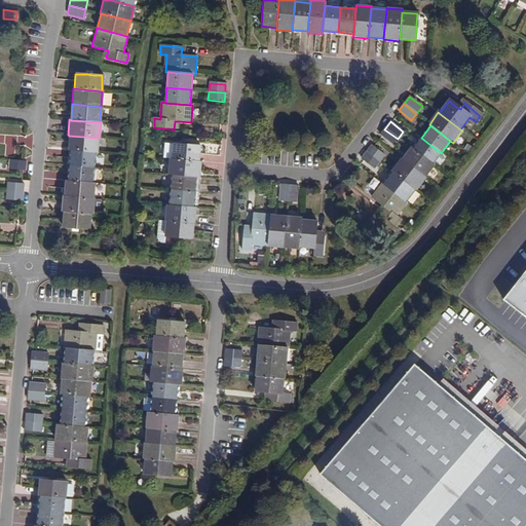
[(398,139),(384,129),(380,136),(392,145),(398,139)]
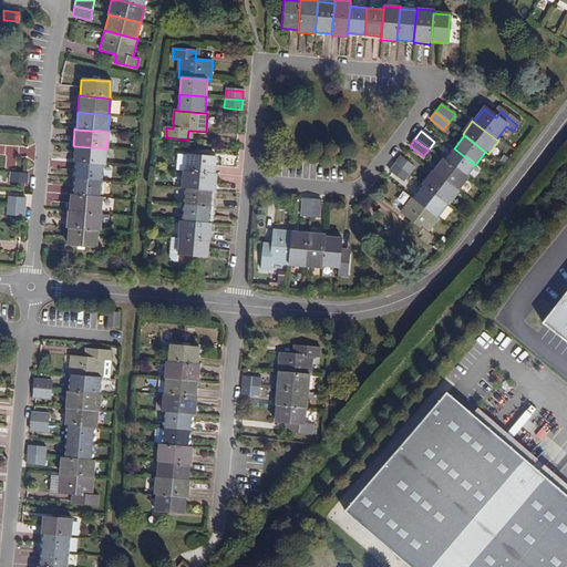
[(73,162),(75,162),(102,165),(104,165),(105,148),(74,146),(73,162)]
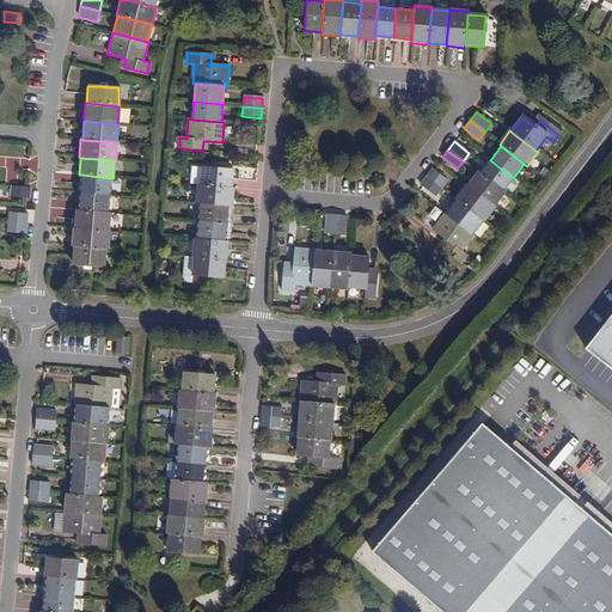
[(490,160),(479,175),(502,193),(513,178),(490,160)]
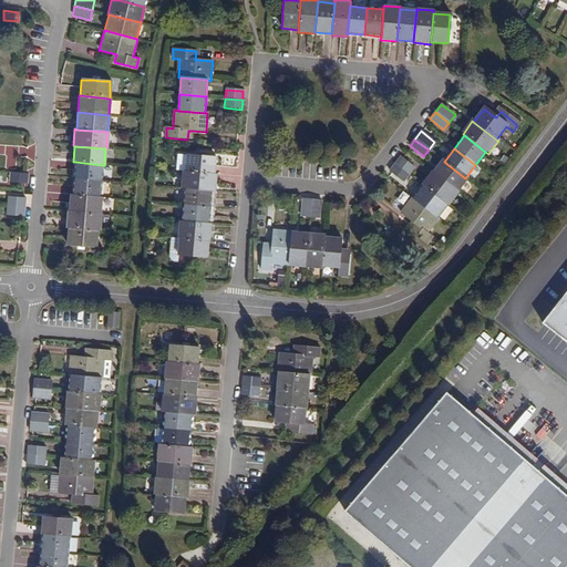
[(184,172),(215,175),(217,158),(207,157),(207,154),(200,153),(200,156),(188,155),(188,153),(179,152),(177,172),(184,172)]
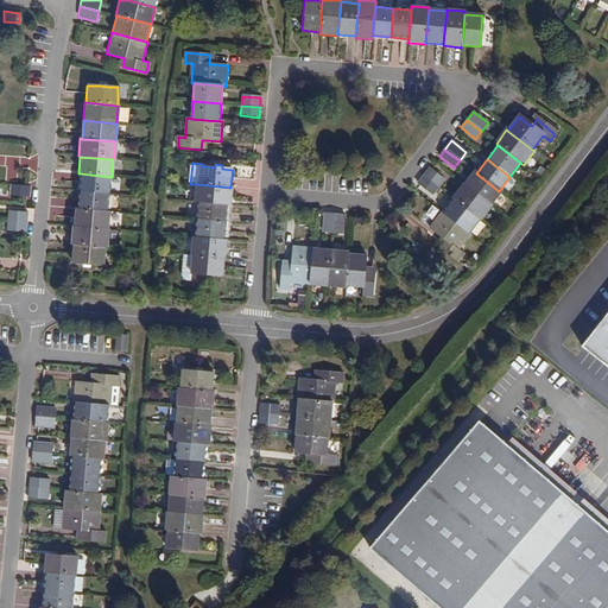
[(423,177),(437,189),(444,179),(430,169),(423,177)]
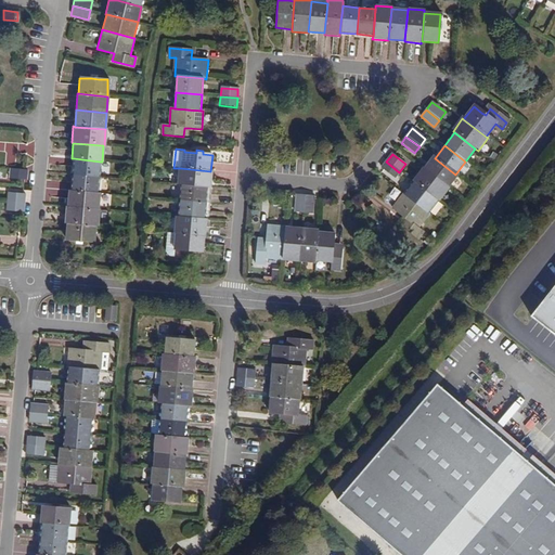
[(457,176),(455,175),(435,158),(434,157),(424,170),(448,189),(457,176)]
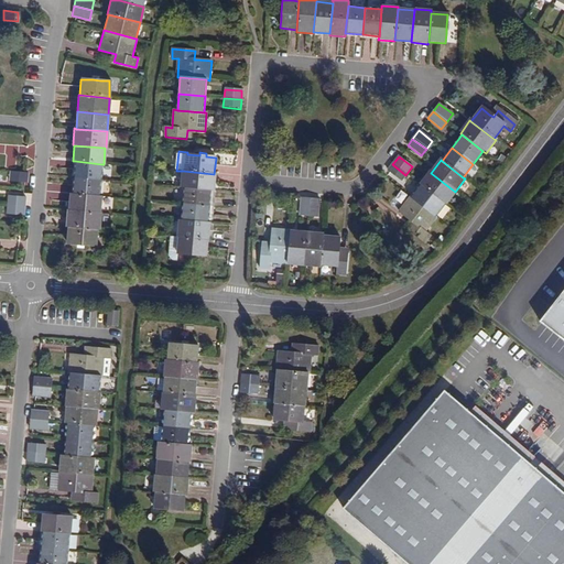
[(100,181),(101,164),(75,161),(74,179),(100,181)]
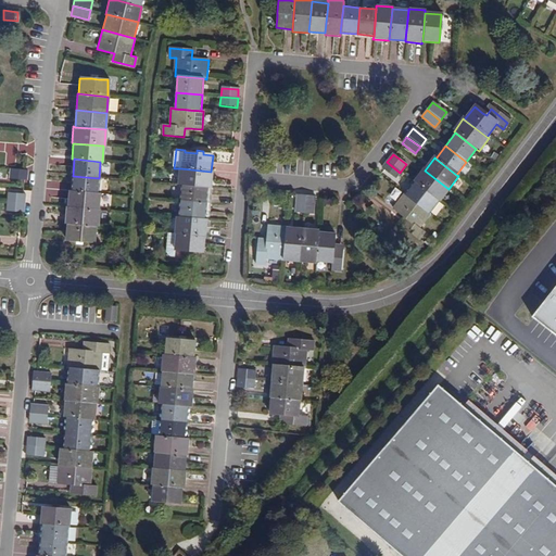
[(395,178),(400,173),(387,162),(382,168),(395,178)]
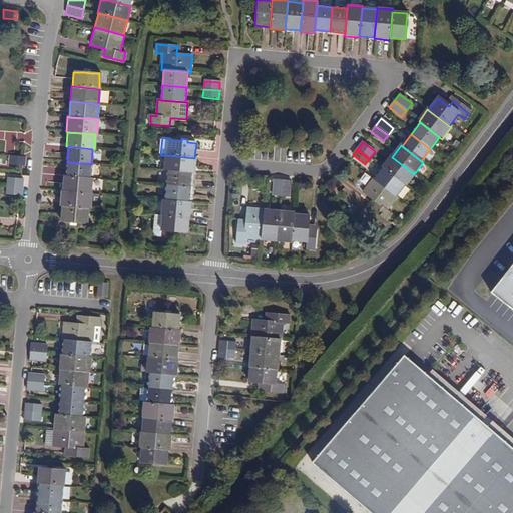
[(168,171),(191,173),(195,173),(196,158),(194,158),(166,155),(164,170),(168,171)]
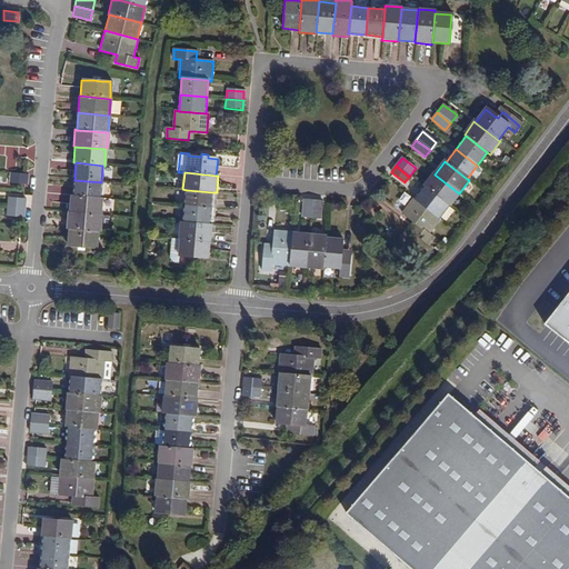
[(459,193),(435,175),(433,173),(423,187),(425,188),(449,207),(459,193)]
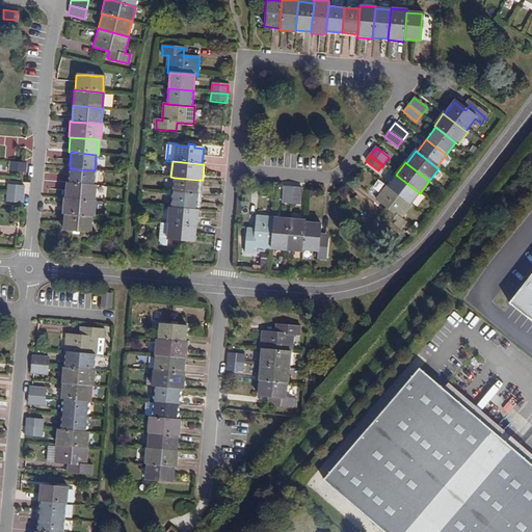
[(8,163),(7,173),(24,174),(25,164),(8,163)]
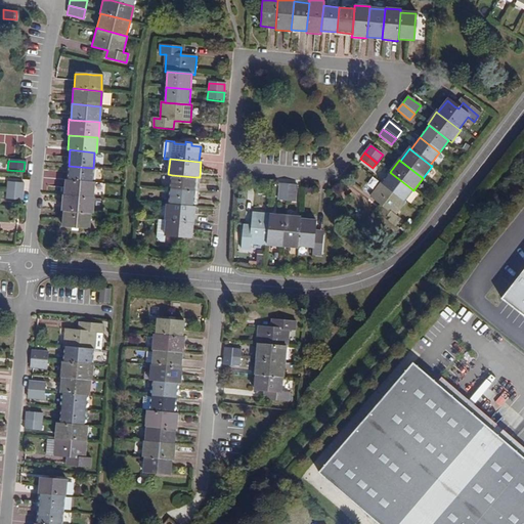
[(68,181),(92,183),(93,168),(69,166),(68,181)]
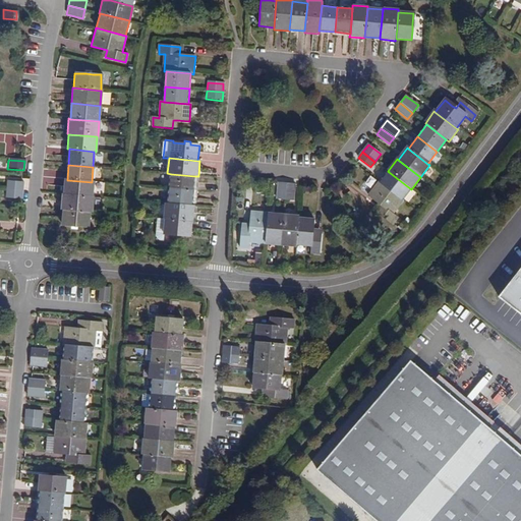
[(380,184),(402,201),(411,189),(389,172),(380,184)]
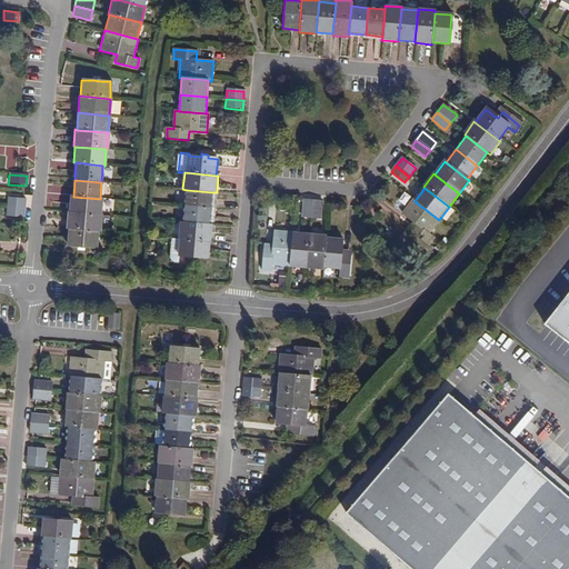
[(212,192),(187,190),(185,207),(211,209),(212,192)]
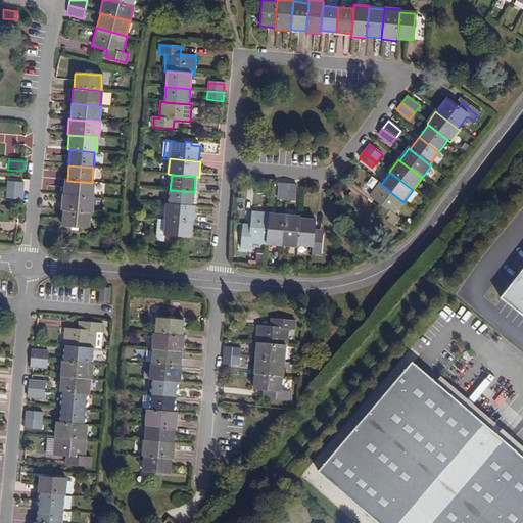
[(63,196),(92,198),(94,183),(92,183),(67,181),(64,180),(63,196)]
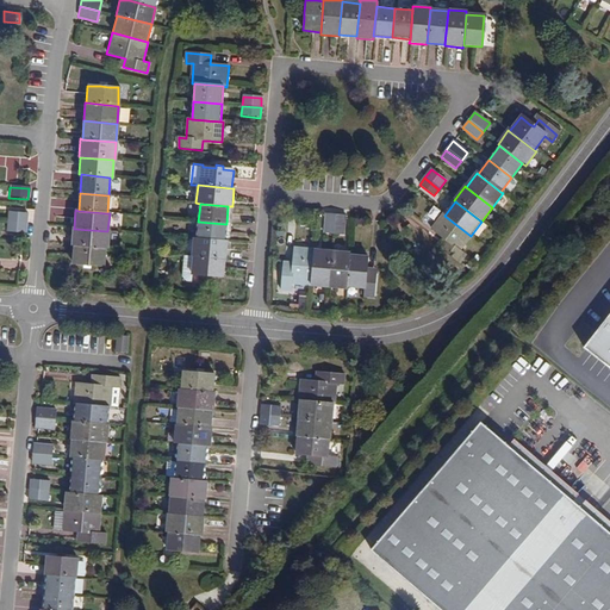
[(6,222),(25,224),(26,215),(6,213),(6,222)]
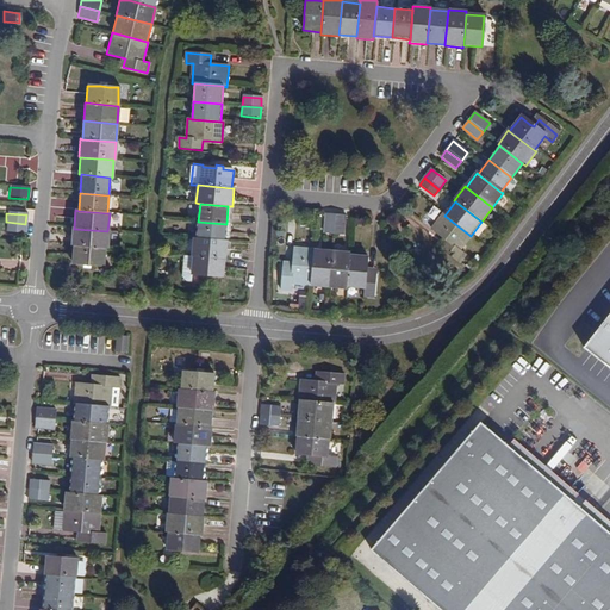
[(324,232),(332,234),(335,216),(325,215),(324,232)]
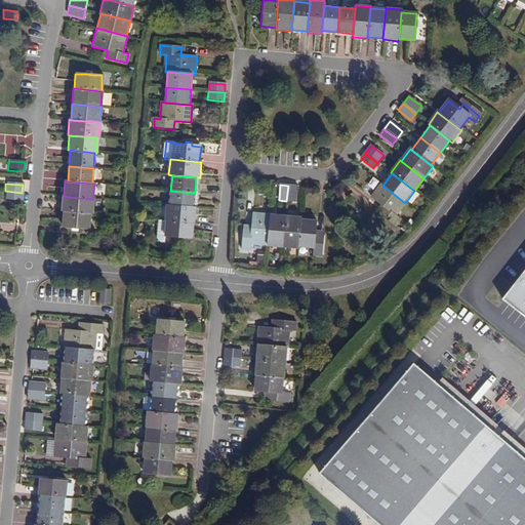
[(405,203),(382,186),(381,185),(371,199),(380,206),(384,209),(379,215),(395,228),(401,220),(396,216),(405,204),(405,203)]
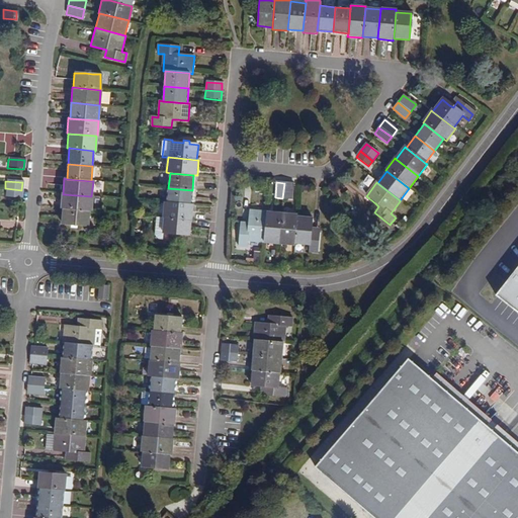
[(284,183),(282,198),(291,199),(292,183),(284,183)]
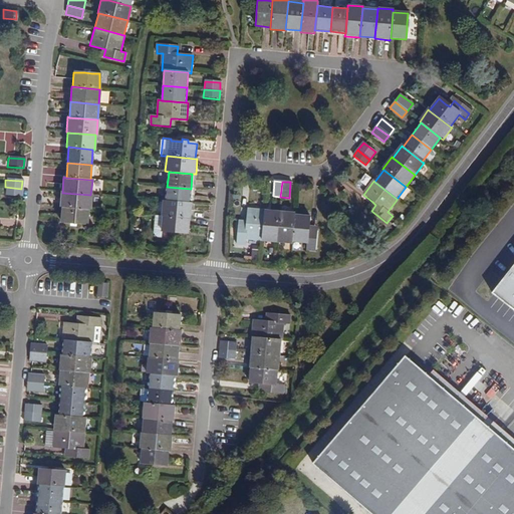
[(21,189),(5,187),(4,196),(20,198),(21,189)]
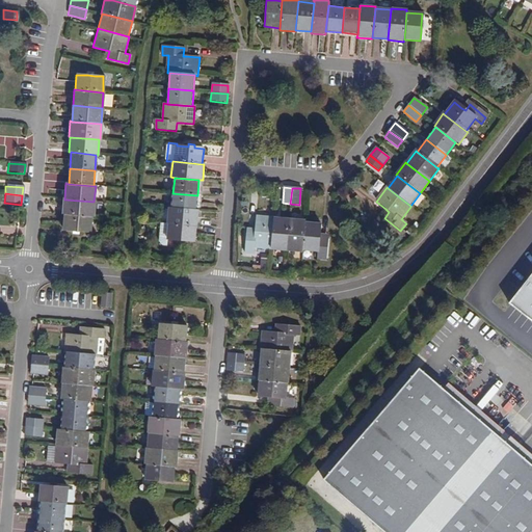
[(195,211),(197,195),(173,193),(171,209),(195,211)]
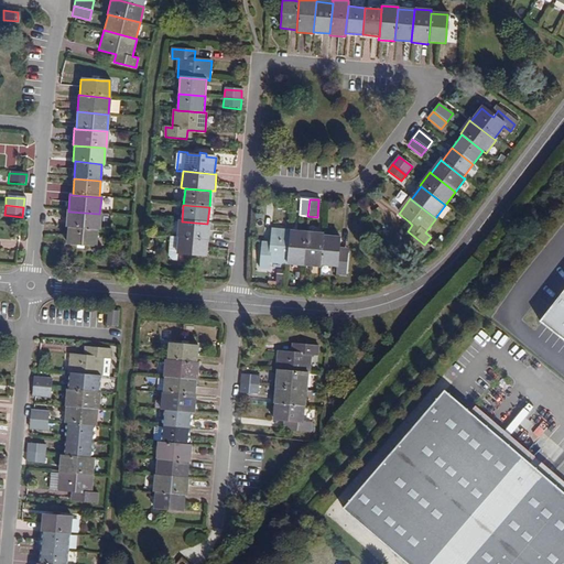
[(66,228),(67,228),(96,230),(98,230),(100,214),(99,214),(68,212),(67,212),(66,228)]
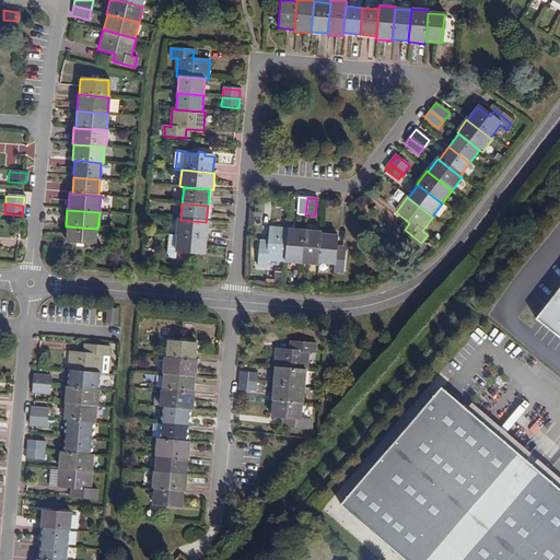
[(176,236),(177,236),(206,238),(207,238),(208,222),(206,222),(181,220),(177,219),(176,236)]
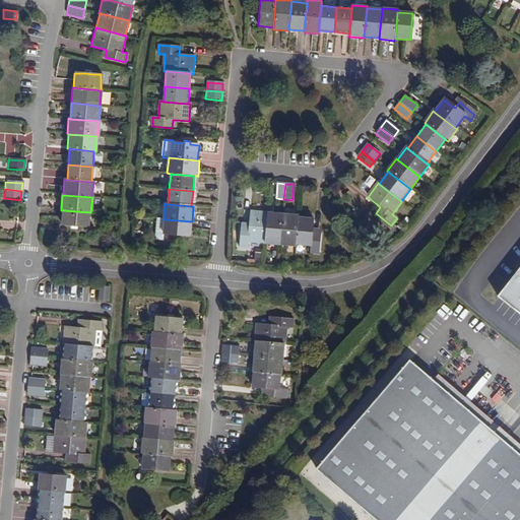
[(88,212),(62,210),(61,225),(71,226),(78,226),(87,229),(88,212)]
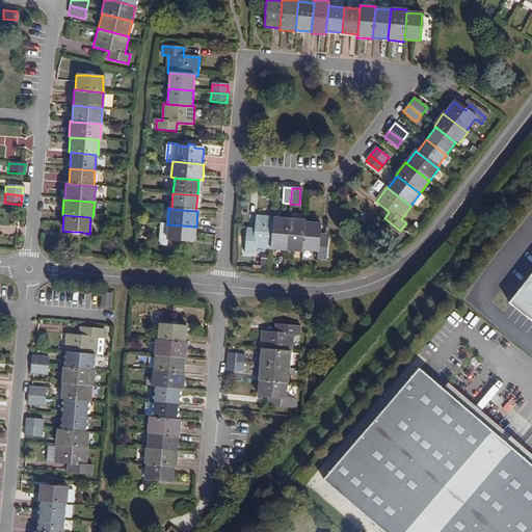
[(255,247),(270,248),(273,218),(257,216),(256,230),(256,234),(246,233),(245,253),(254,254),(255,247)]
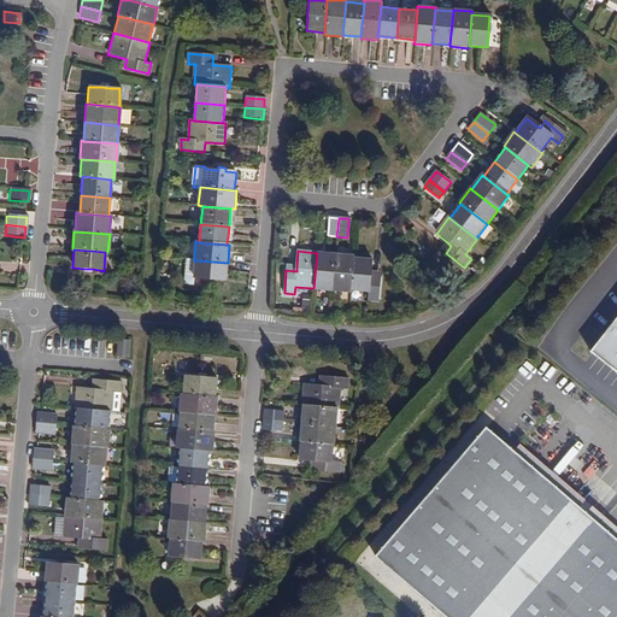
[(331,291),(335,254),(317,253),(313,288),(331,291)]
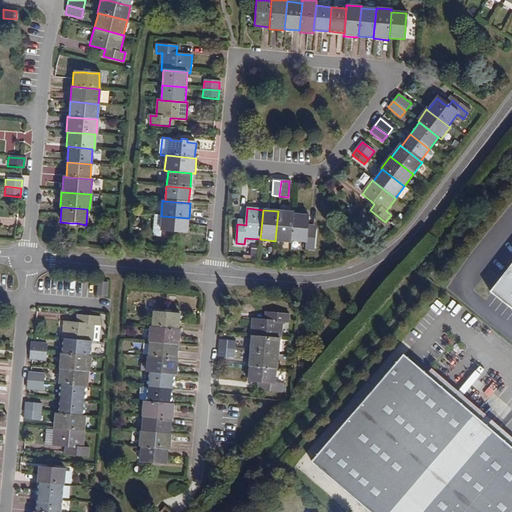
[(290,240),(292,214),(293,213),(278,211),(275,241),(290,242),(290,240)]
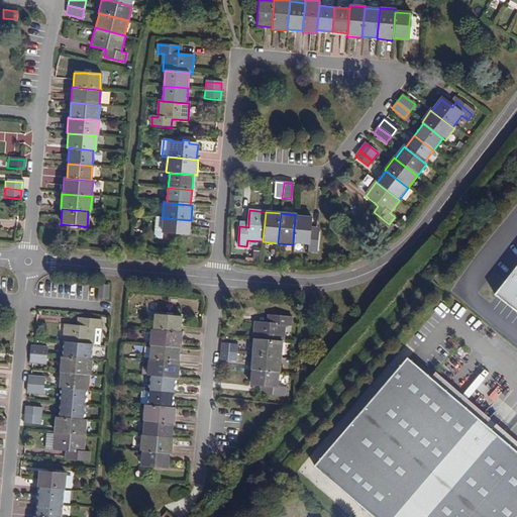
[(295,216),(293,242),(307,243),(306,250),(315,251),(317,232),(309,232),(310,229),(311,218),(295,216)]
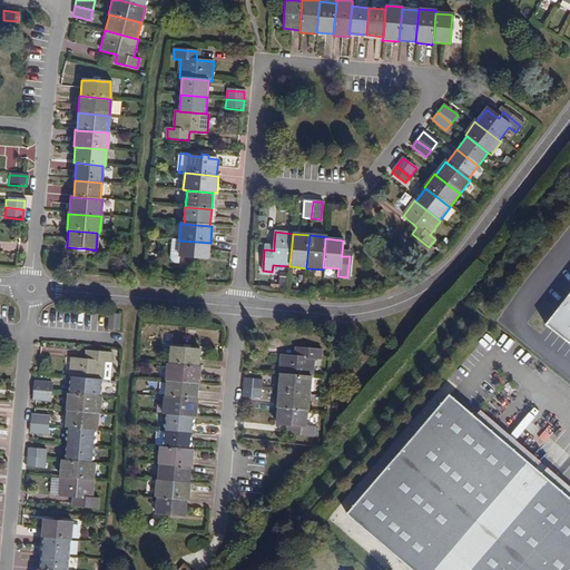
[(209,243),(180,241),(179,257),(192,258),(197,259),(208,261),(209,243)]
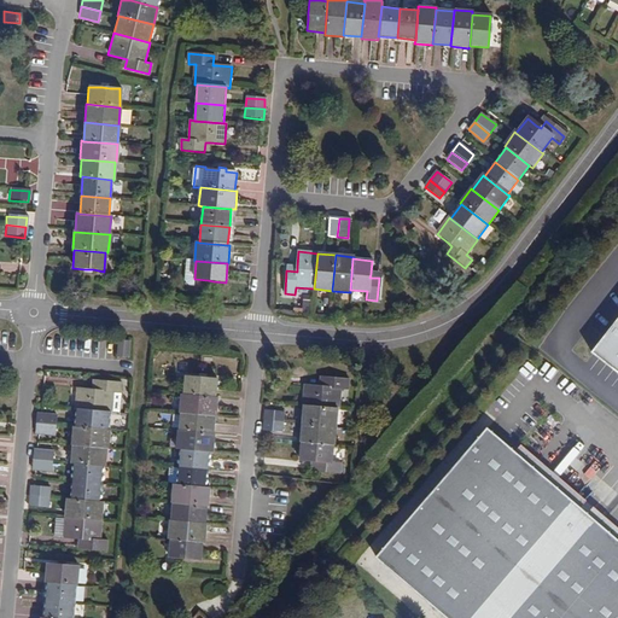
[(617,318),(592,353),(617,373),(617,318)]
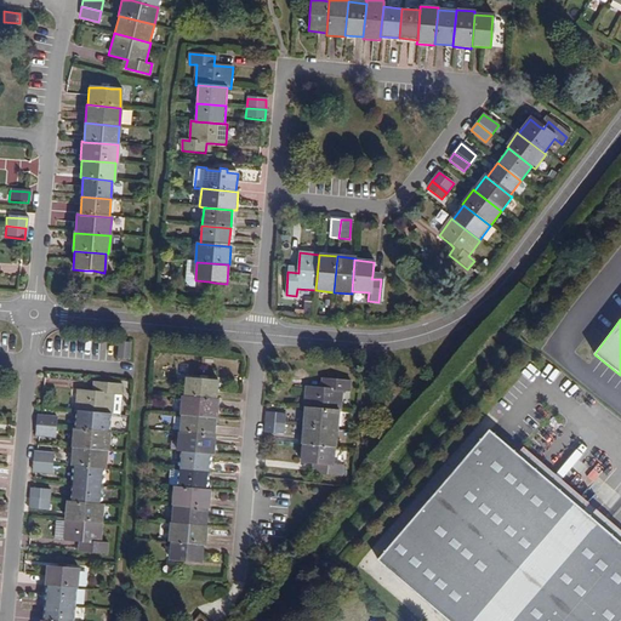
[(184,398),(216,402),(217,382),(205,381),(199,381),(186,380),(184,398)]
